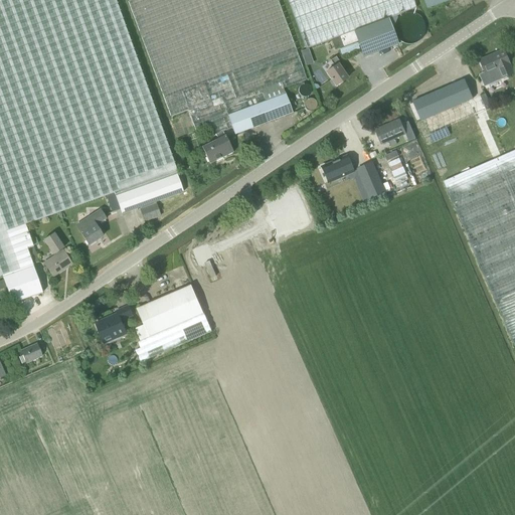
[(0,0),(0,276),(2,276),(32,265),(26,247),(32,245),(30,239),(24,224),(113,192),(114,195),(175,173),(179,172),(116,0),(0,0)]
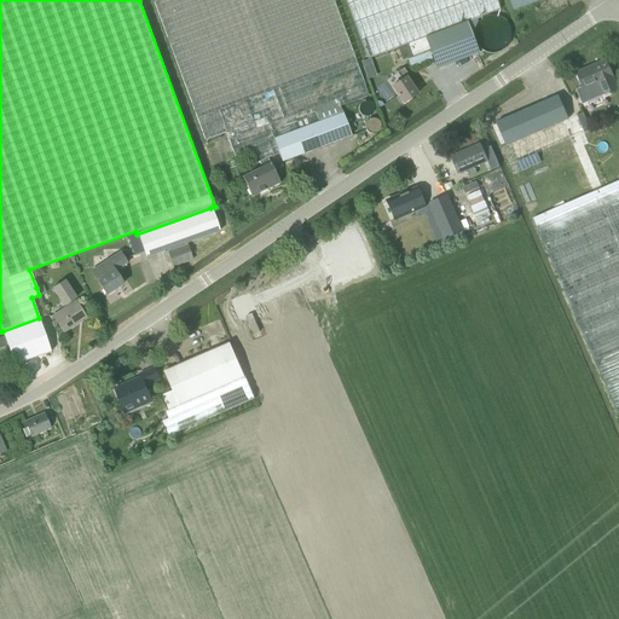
[(331,0),(152,0),(204,140),(225,132),(236,161),(255,154),(258,161),(260,167),(241,177),(252,197),(279,184),(270,163),(267,158),(278,154),(271,132),(340,106),(368,96),(331,0)]
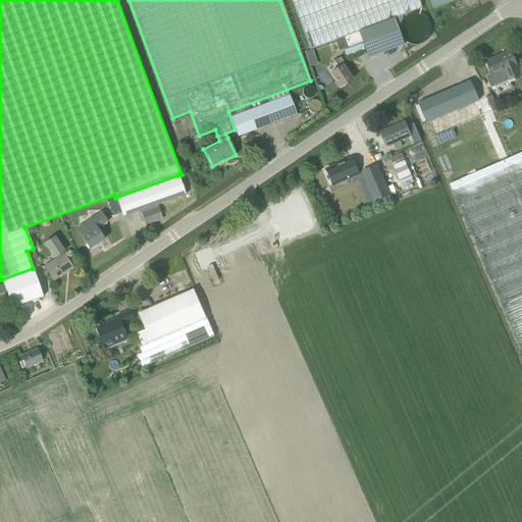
[(335,41),(338,50),(361,42),(358,32),(394,18),(421,8),(417,0),(291,0),(310,50),(335,41)]
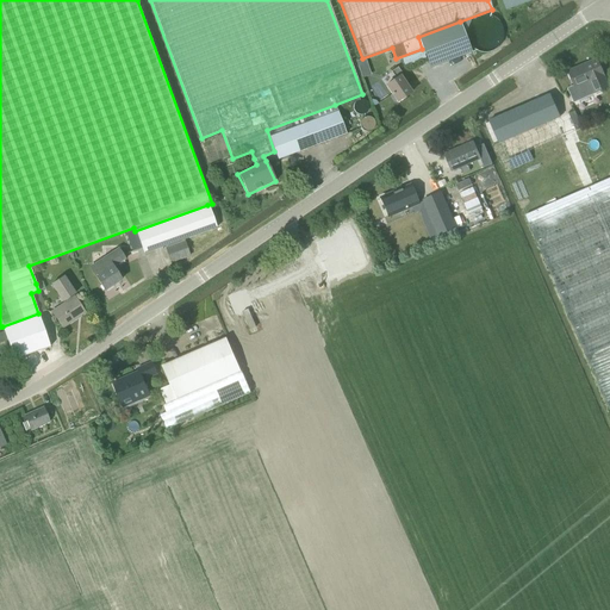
[(459,22),(418,37),(423,49),(429,68),(471,53),(459,22)]
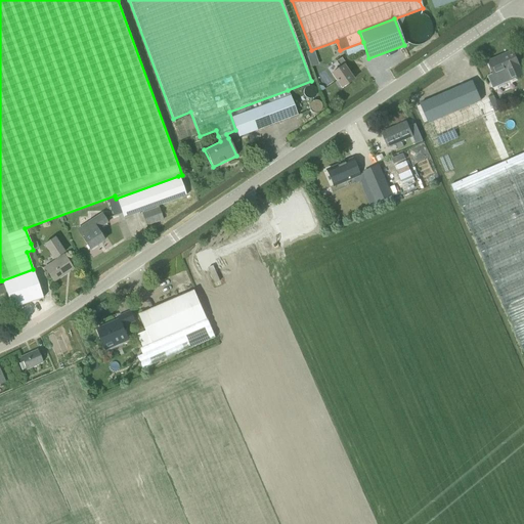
[(523,75),(513,50),(487,61),(494,76),(507,71),(511,80),(523,75)]
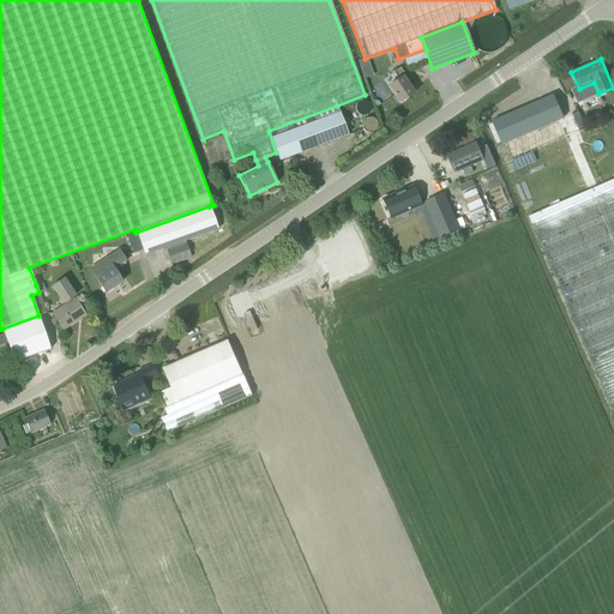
[(397,79),(387,86),(399,103),(414,94),(402,77),(404,74),(399,67),(392,72),(397,79)]
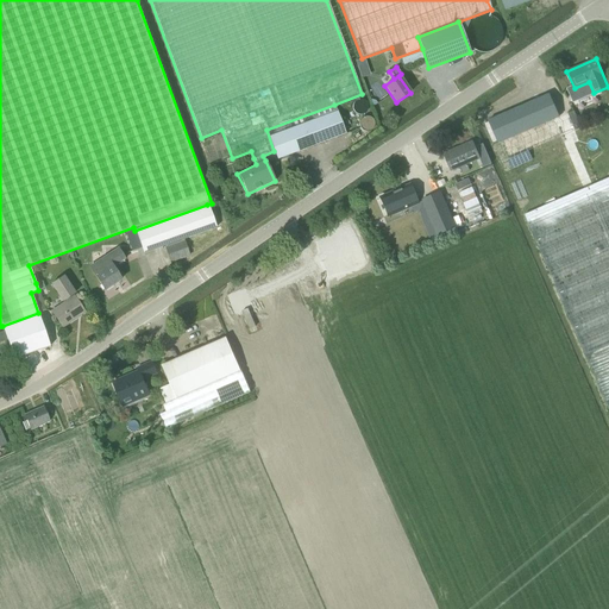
[(548,94),(488,120),(497,144),(559,117),(548,94)]
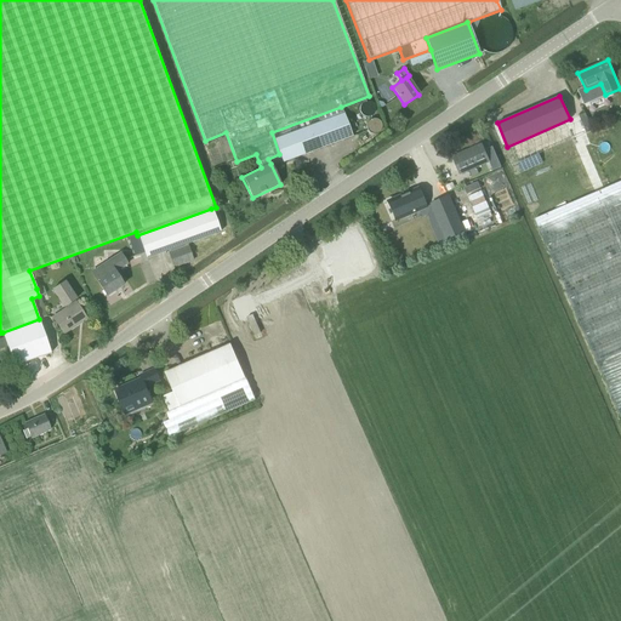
[(341,107),(272,132),(279,154),(283,163),(296,157),(352,136),(341,107)]
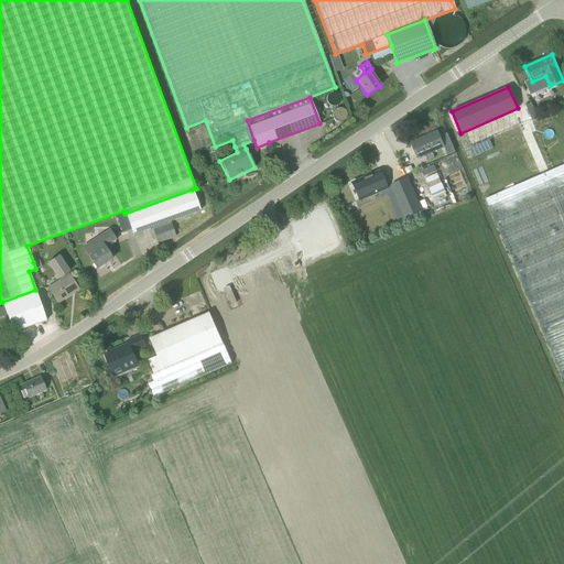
[(418,158),(444,147),(442,142),(440,136),(437,131),(411,142),(418,158)]
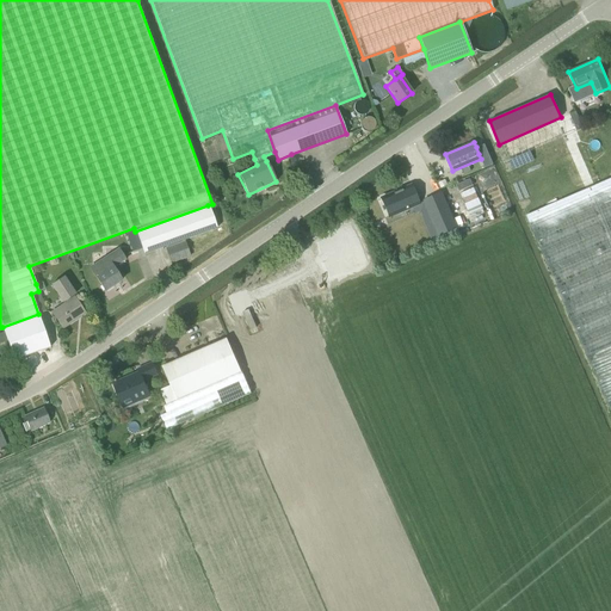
[(483,144),(476,147),(479,154),(485,167),(493,164),(483,144)]
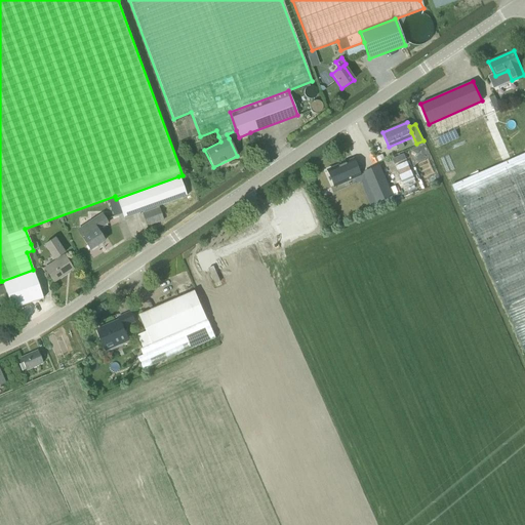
[(524,152),(450,185),(524,355),(524,152)]
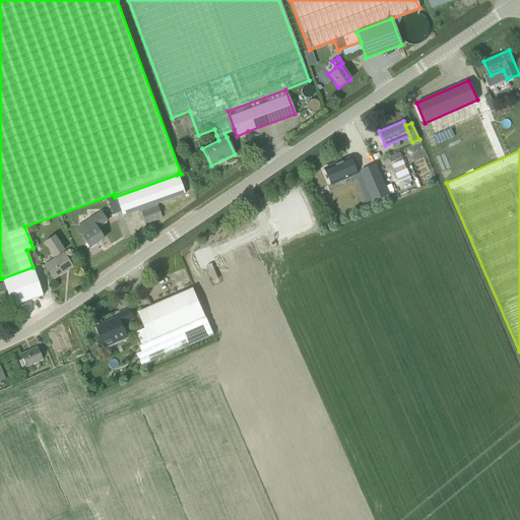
[(399,152),(388,156),(390,163),(401,157),(399,152)]
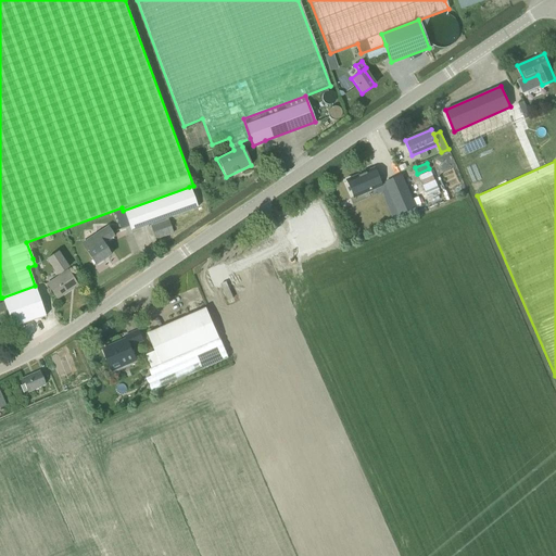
[(373,169),(345,180),(353,198),(380,186),(373,169)]
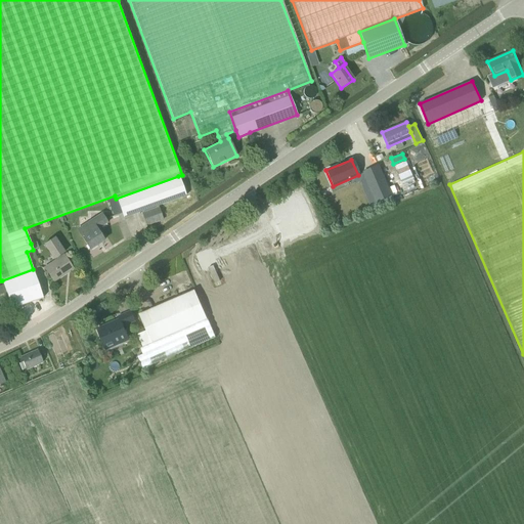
[(405,161),(394,166),(398,175),(409,170),(405,161)]
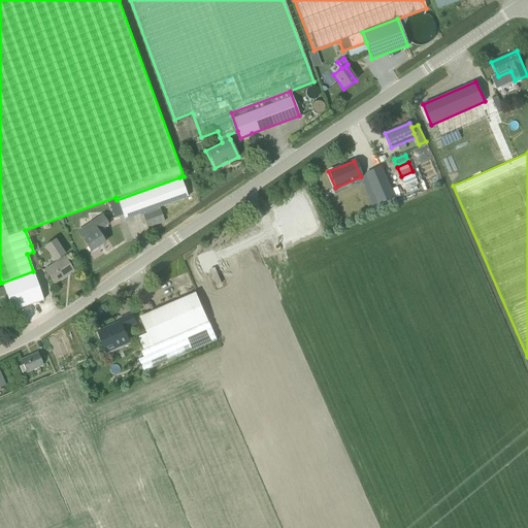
[(383,170),(367,176),(380,205),(395,199),(383,170)]
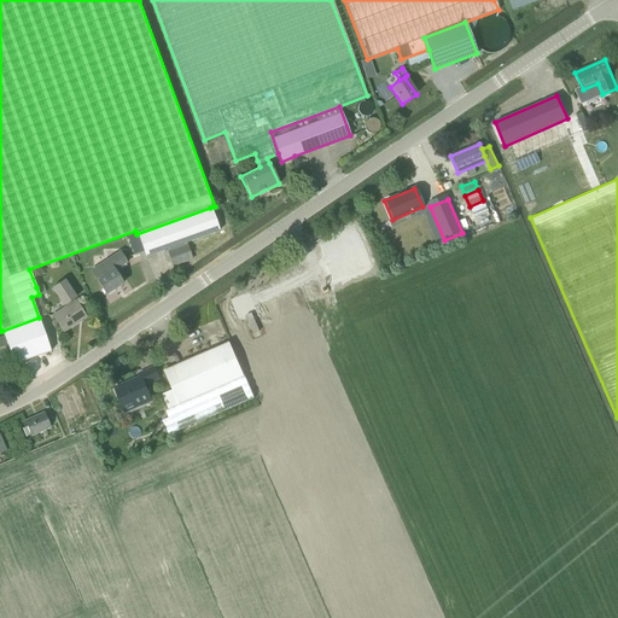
[(485,207),(472,213),(474,219),(488,213),(485,207)]
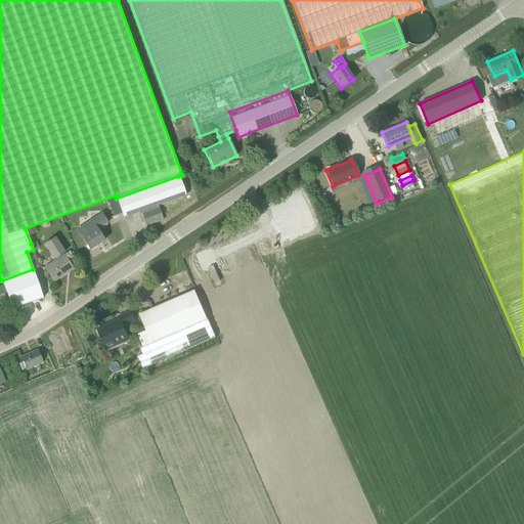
[(185,195),(178,176),(116,199),(123,218),(185,195)]
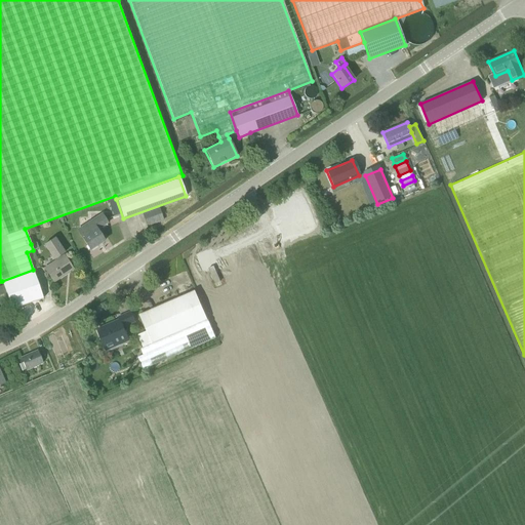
[(163,219),(158,207),(143,213),(147,226),(163,219)]
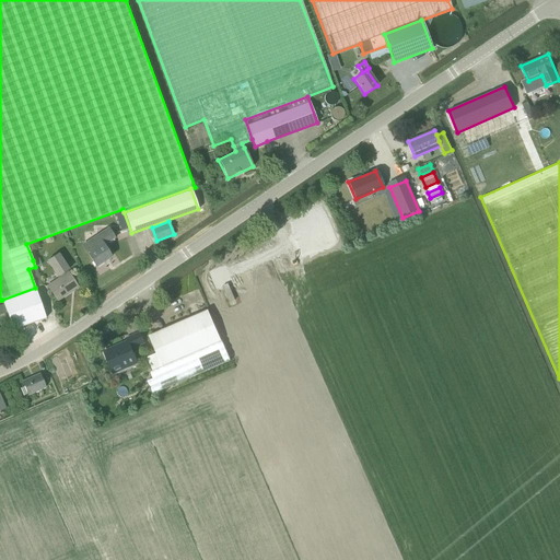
[(108,229),(82,246),(89,256),(96,267),(112,257),(105,248),(103,245),(114,237),(108,229)]
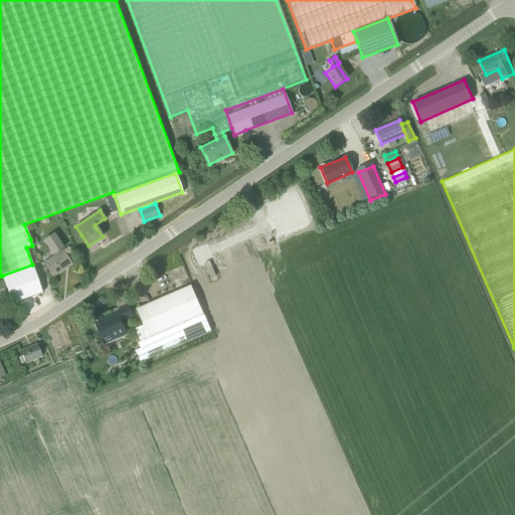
[(53,233),(43,240),(52,254),(54,253),(56,255),(43,264),(52,277),(54,276),(71,264),(63,252),(62,250),(58,253),(56,251),(63,247),(53,233)]
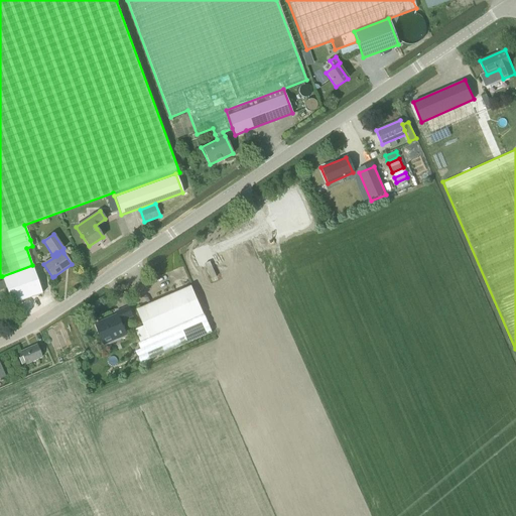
[(32,246),(26,248),(32,265),(37,263),(32,246)]
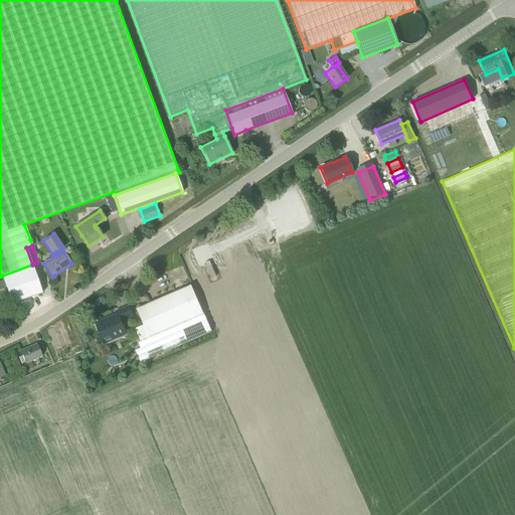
[(215,277),(209,262),(204,264),(210,279),(215,277)]
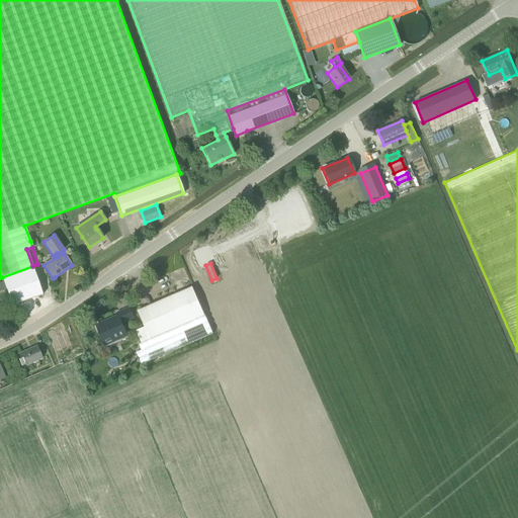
[(32,266),(2,277),(11,306),(42,294),(32,266)]
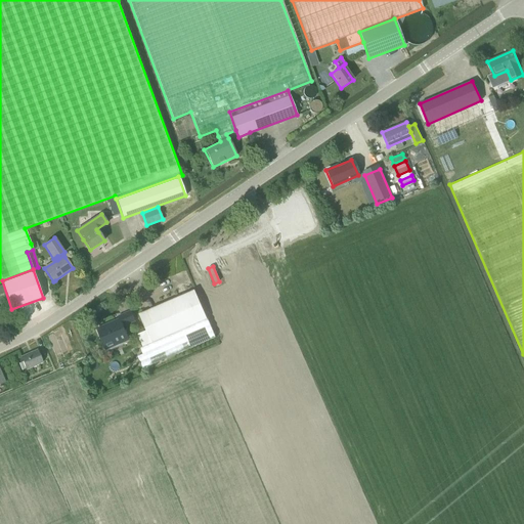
[(142,344),(207,316),(197,295),(194,290),(139,314),(146,331),(138,335),(142,344)]
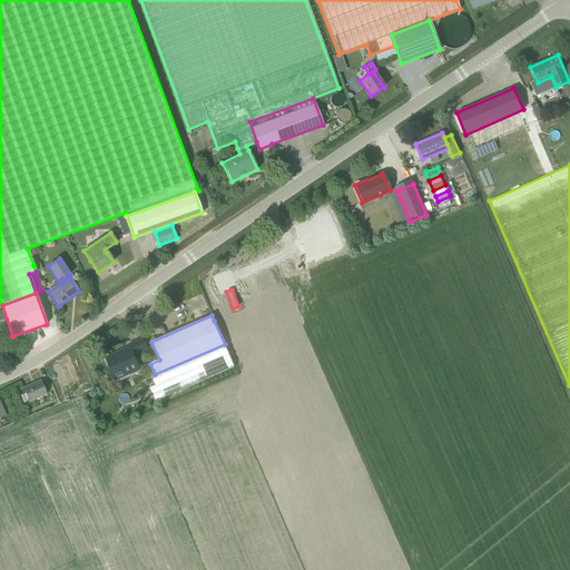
[(129,346),(106,357),(116,382),(141,371),(135,355),(147,350),(143,337),(128,344),(129,346)]
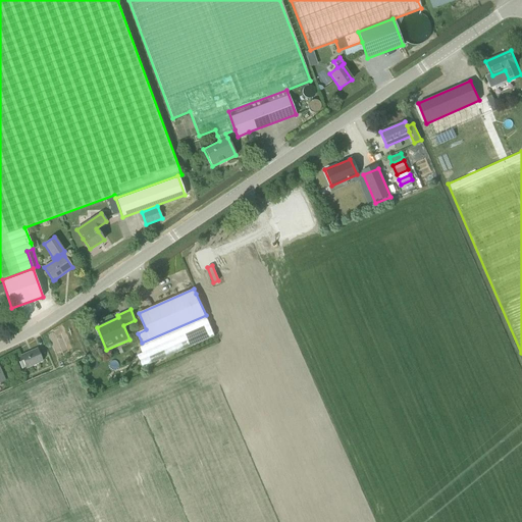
[(135,350),(139,360),(142,367),(214,335),(206,315),(142,343),(143,346),(135,350)]
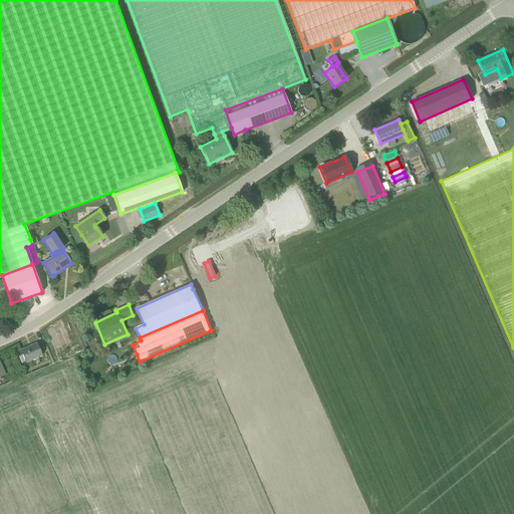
[(35,343),(20,350),(25,362),(41,355),(35,343)]
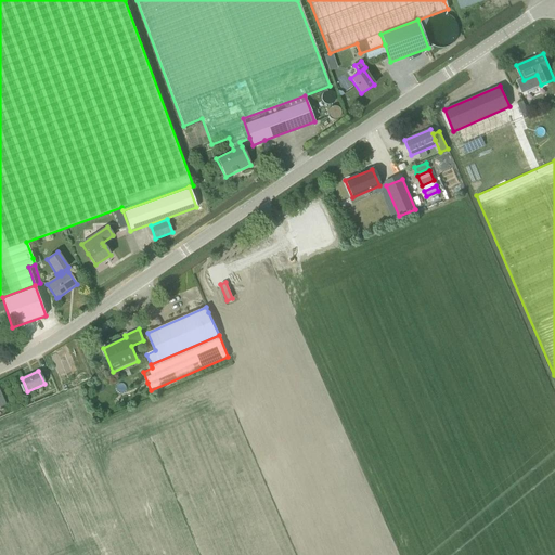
All buildings are outlined.
